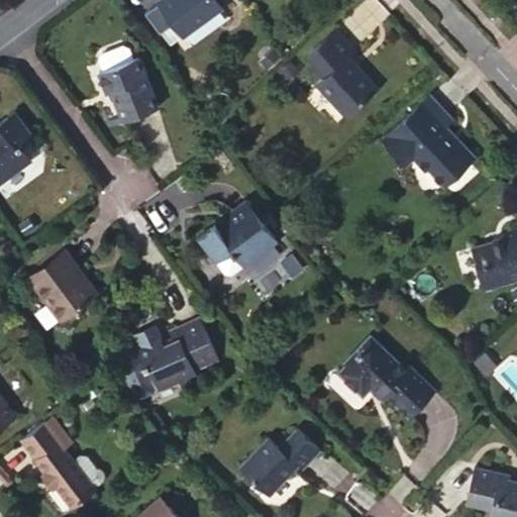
[(183,37),(221,9),(214,0),(161,0),(158,3),(183,37)]
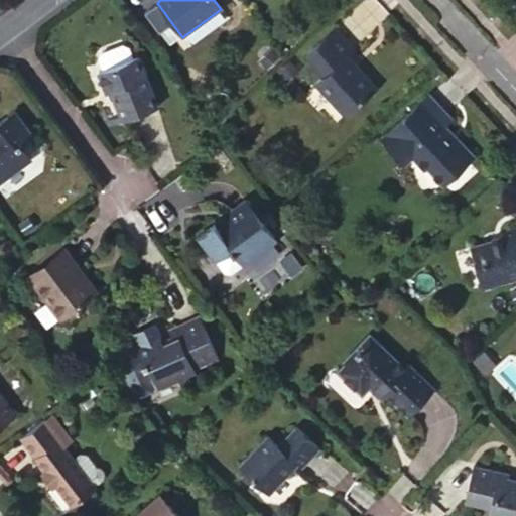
[(306,56),(314,66),(326,78),(321,81),(315,86),(345,117),(377,88),(359,67),(355,70),(347,59),(354,52),(335,31),(306,56)]
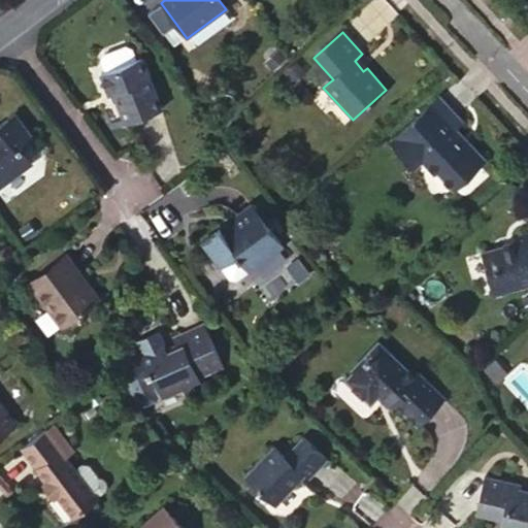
[(98,63),(103,75),(134,62),(129,51),(123,50),(101,58),(98,63)]
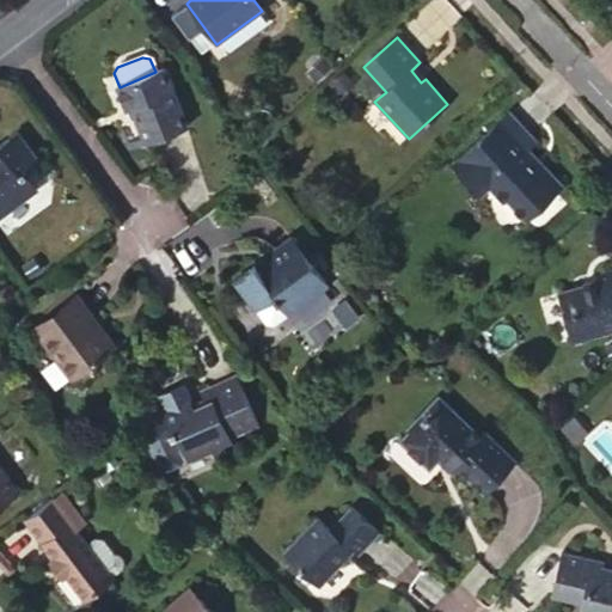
[(140,139),(142,146),(185,130),(160,69),(155,72),(120,87),(114,89),(123,114),(128,112),(140,139)]
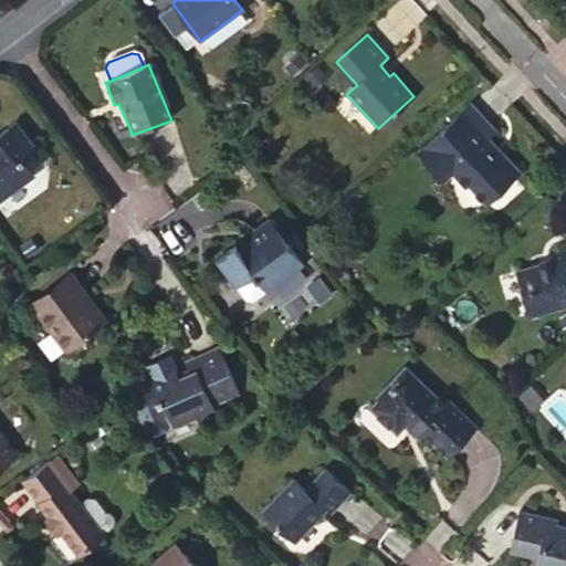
[(357,85),(345,72),(341,76),(353,88),(357,85)]
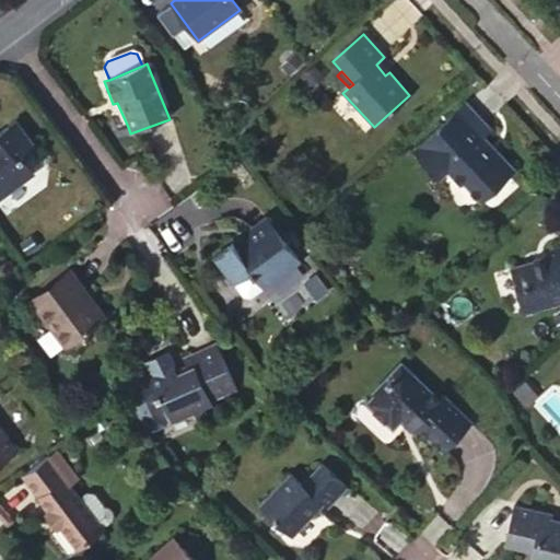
[(479,198),(512,167),(493,147),(492,148),(479,133),(488,126),(464,98),(415,144),(435,167),(440,162),(457,182),(462,178),(479,198)]
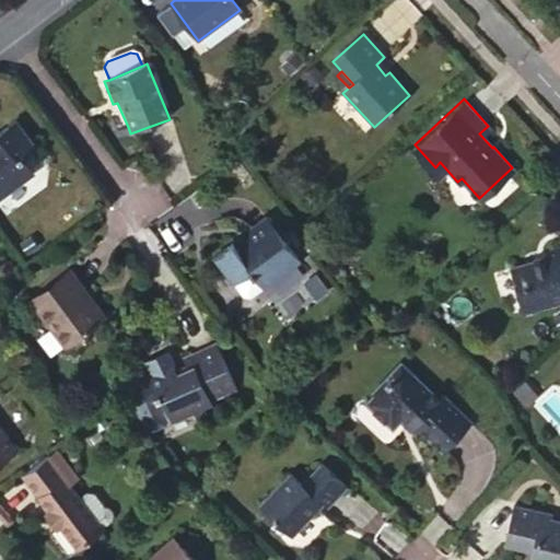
[(0,197),(31,175),(20,160),(23,158),(19,152),(31,143),(15,121),(0,132),(0,197)]
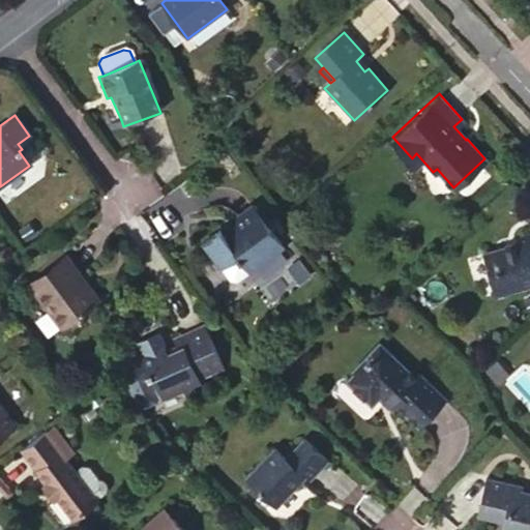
[(116,129),(123,126),(121,120),(113,123),(116,129)]
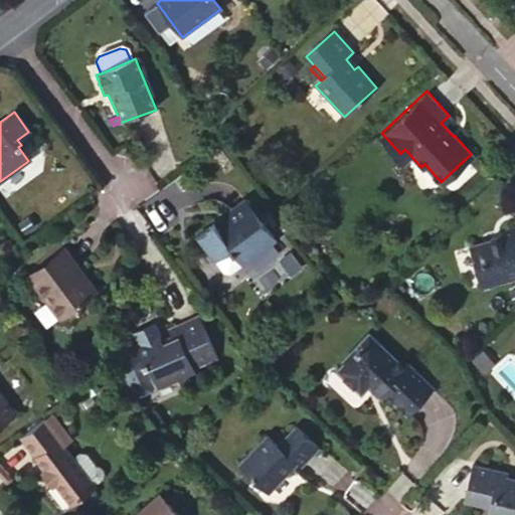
[(222,281),(242,267),(274,242),(243,202),(191,241),(218,278),(222,281)]
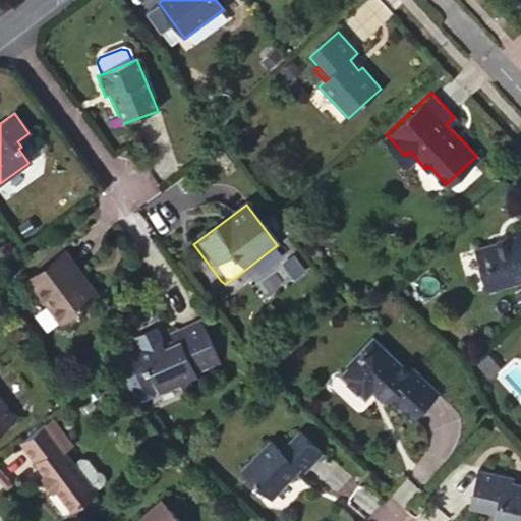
[(512,230),(471,244),(484,284),(520,272),(520,221),(511,225),(512,230)]
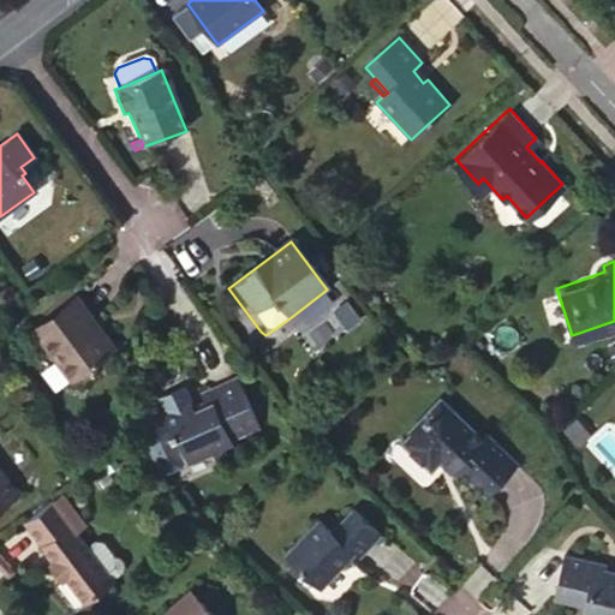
[(35,338),(39,344),(83,310),(78,305),(35,338)]
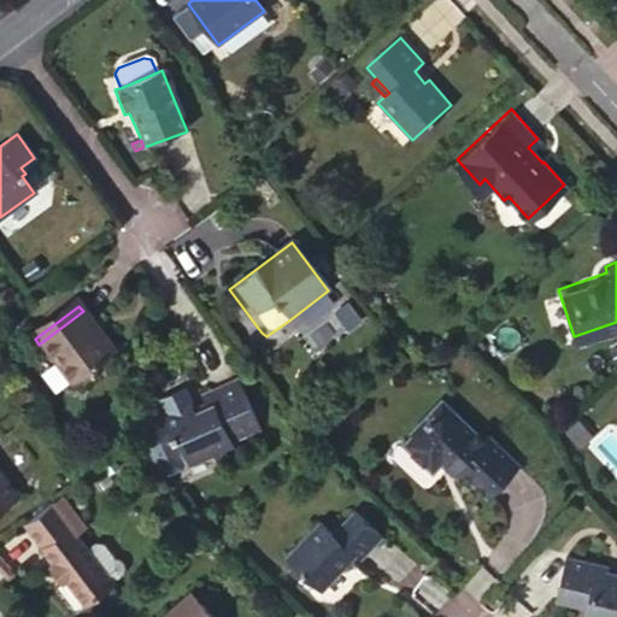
[(74,389),(112,362),(90,334),(97,330),(83,311),(39,345),(74,389)]
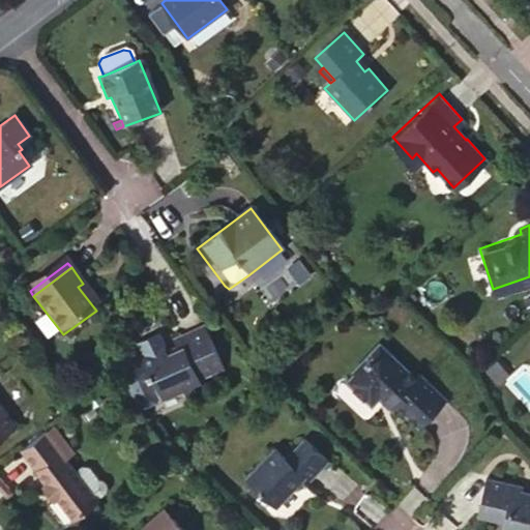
[(78,287),(96,311),(100,307),(83,284),(78,287)]
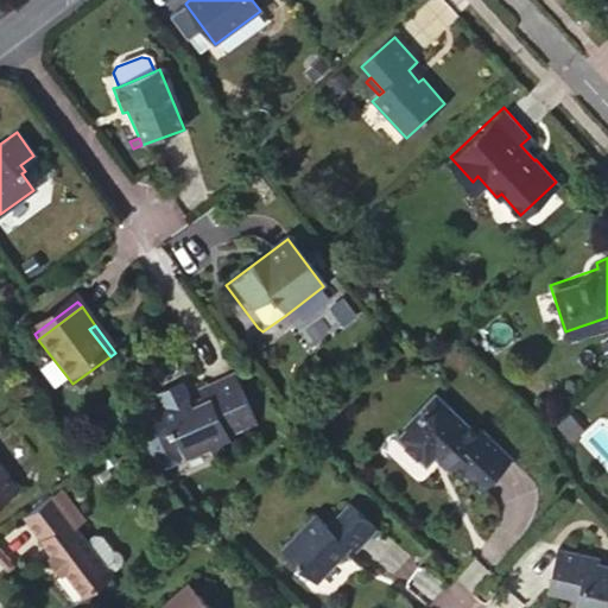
[(131,437),(157,473),(181,460),(202,449),(207,458),(227,448),(221,438),(248,424),(226,378),(191,394),(195,403),(184,407),(175,387),(151,399),(157,412),(132,424),(131,437)]
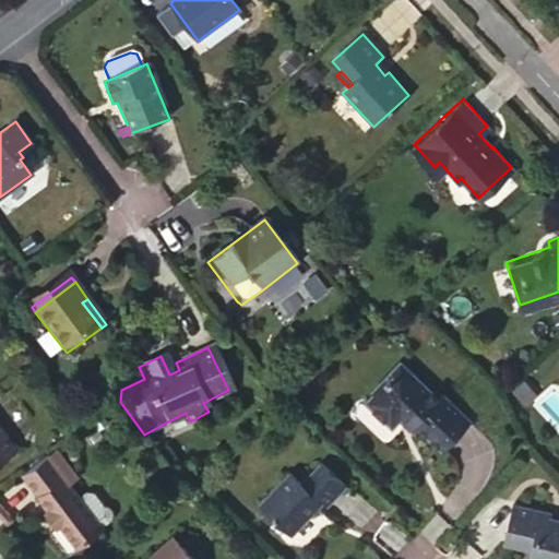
[(409,420),(416,427),(439,449),(467,418),(441,393),(438,399),(400,363),(364,401),(390,426),(396,418),(404,426),(409,420)]
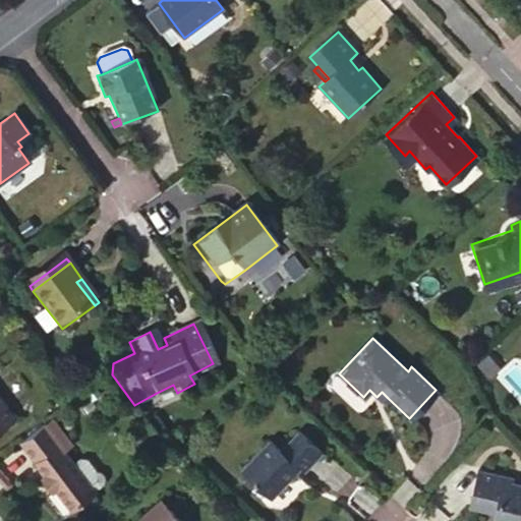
[(383,402),(388,398),(382,392),(377,397),(383,402)]
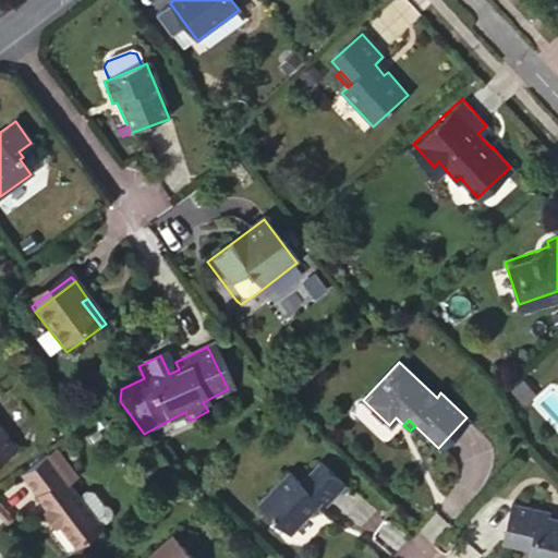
[(0,421),(0,459),(19,446),(0,421)]
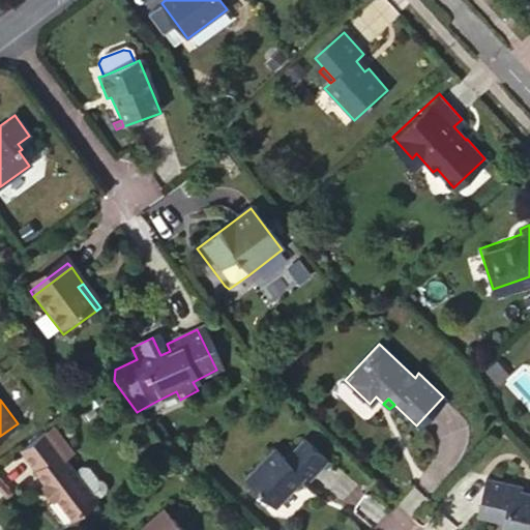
[(58,460),(62,464),(70,457),(50,431),(43,435),(61,459),(58,460)]
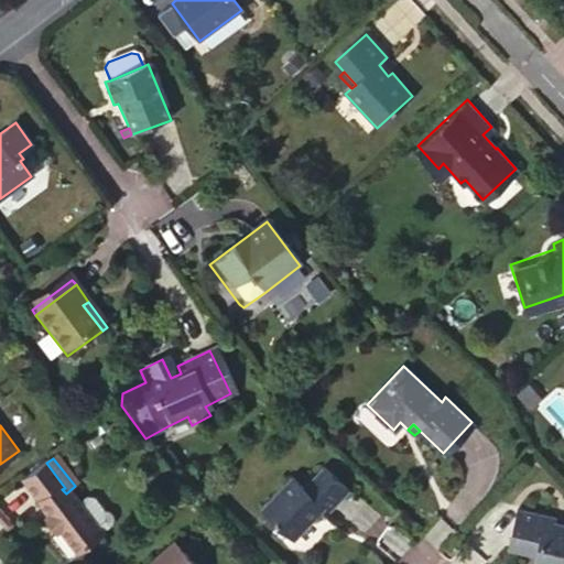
[(46,463),(20,484),(49,522),(45,524),(56,539),(61,537),(77,559),(101,541),(77,510),(66,494),(62,489),(65,488),(46,463)]
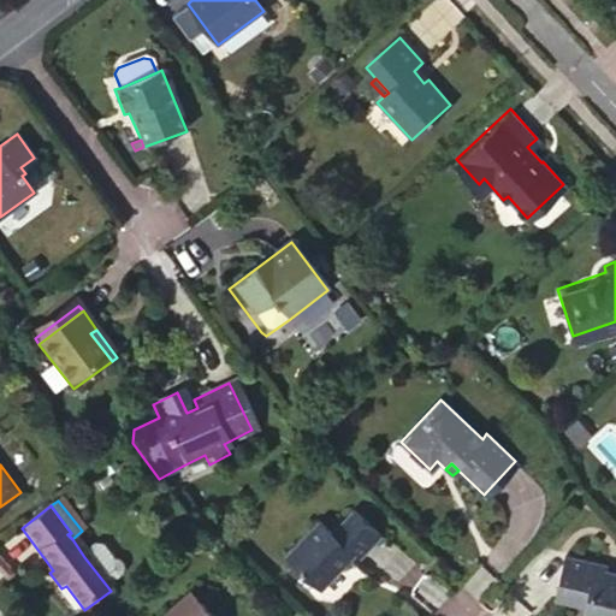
[(355,561),(379,538),(351,510),(329,533),(315,520),(280,555),(318,592),(351,557),(355,561)]
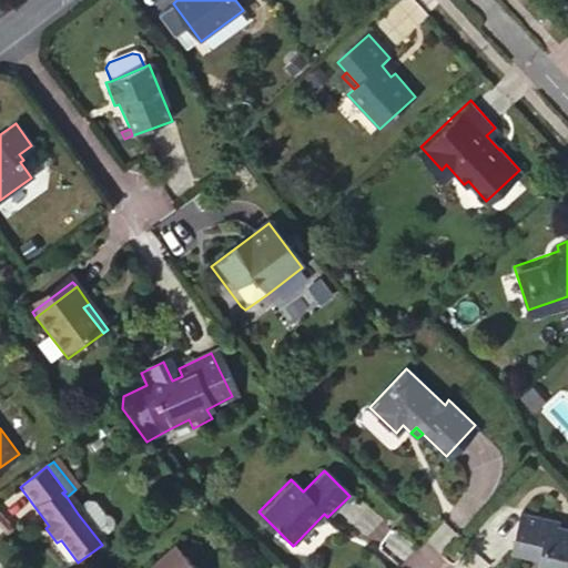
[(87,507),(78,514),(102,545),(111,537),(114,534),(114,527),(111,523),(105,521),(94,507),(87,507)]
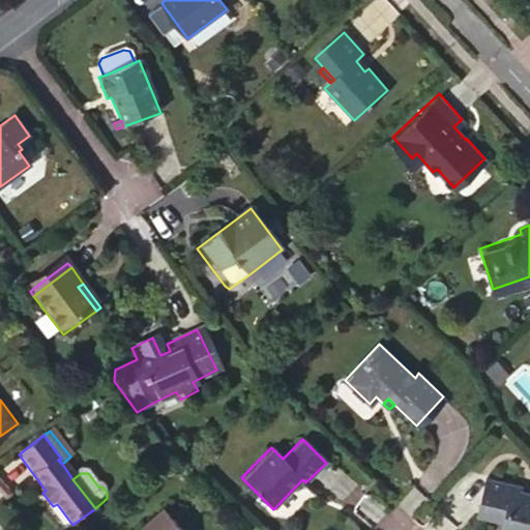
[(529,529),(529,494),(517,491),(519,484),(487,477),(478,517),(504,522),(502,529),(529,529)]
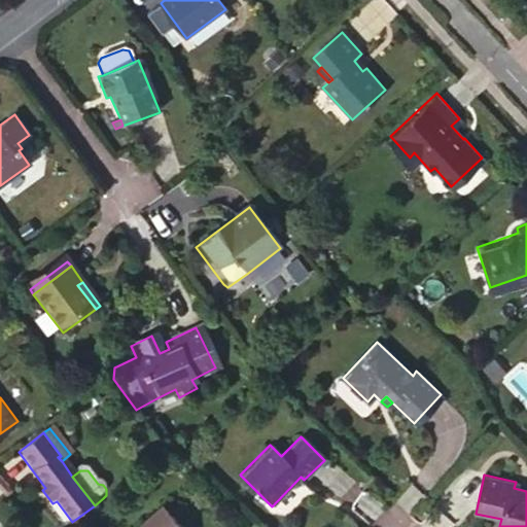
[(176,526),(160,508),(139,526),(176,526)]
